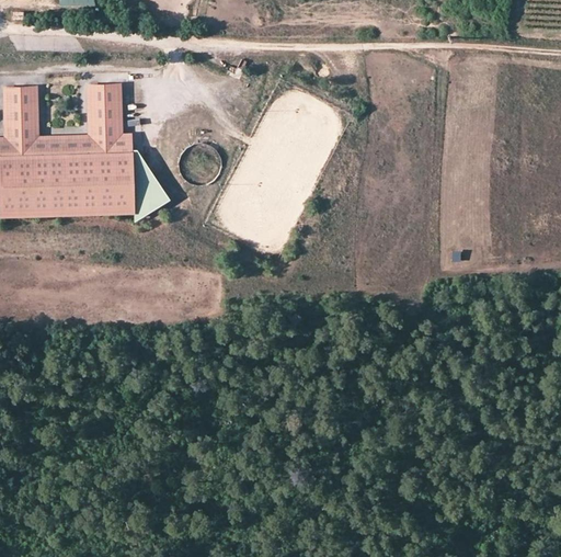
[(122,140),(134,140),(134,138),(124,138),(123,86),(90,87),(91,139),(37,140),(36,88),(20,89),(20,92),(34,91),(35,149),(94,147),(93,89),(121,88),(122,140)]
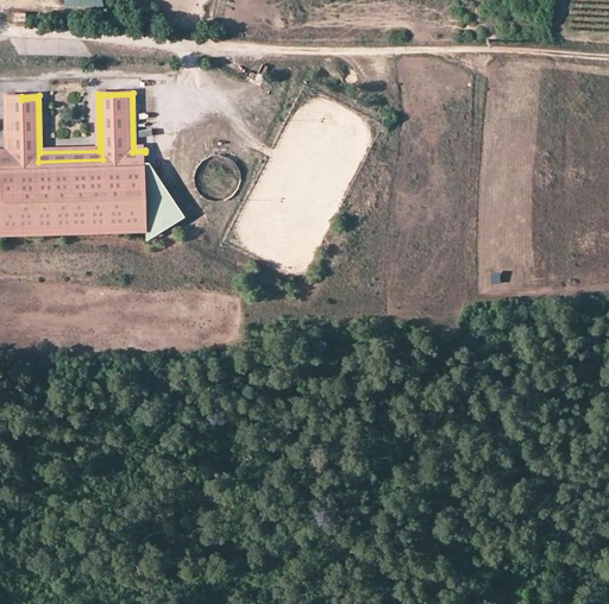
[(22,100),(23,236),(150,232),(150,241),(167,231),(165,207),(161,207),(161,197),(163,194),(159,187),(145,188),(145,165),(145,152),(132,152),(131,95),(101,96),(102,159),(38,162),(37,99),(22,100)]
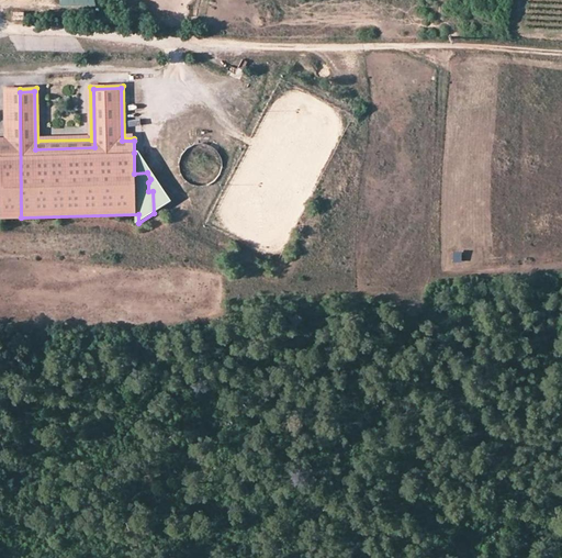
[(6,92),(20,92),(20,89),(3,89),(4,142),(0,142),(0,144),(8,145),(6,92)]
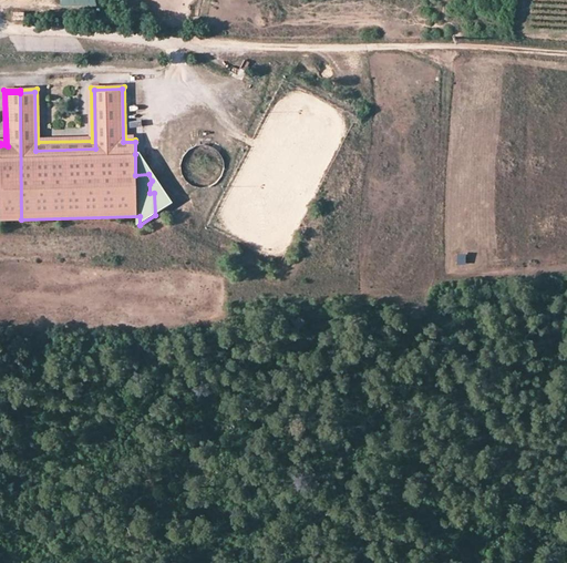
[(0,219),(21,219),(20,93),(6,93),(8,146),(0,145),(0,219)]
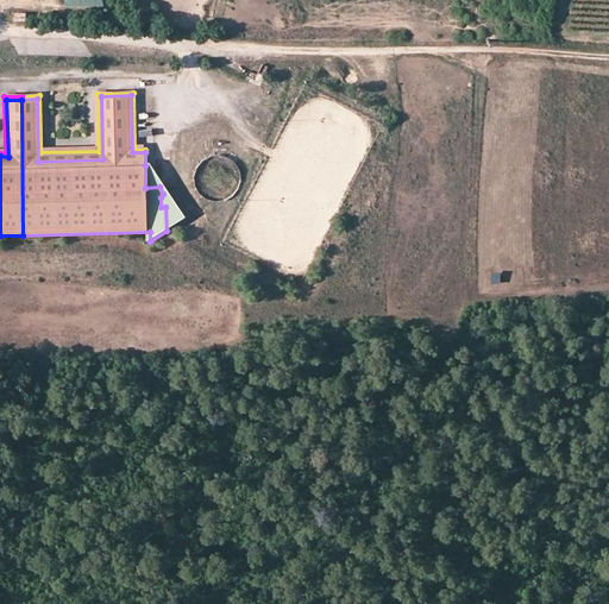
[(165,207),(167,231),(186,218),(151,165),(145,165),(145,188),(159,187),(163,194),(161,197),(161,207),(165,207)]
